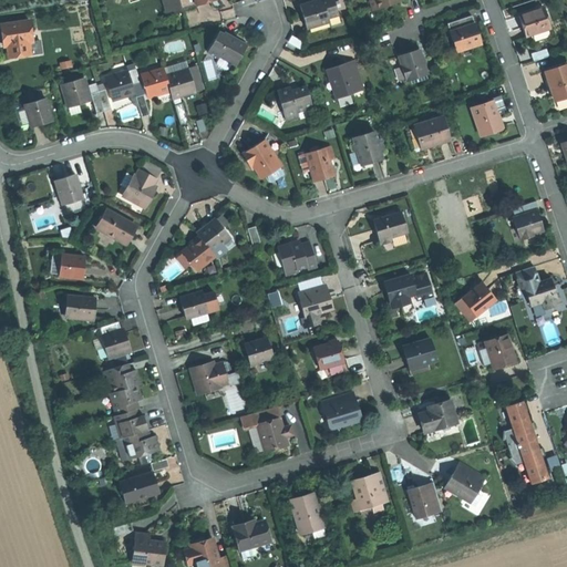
[(169,18),(164,0),(157,0),(164,19),(169,18)]
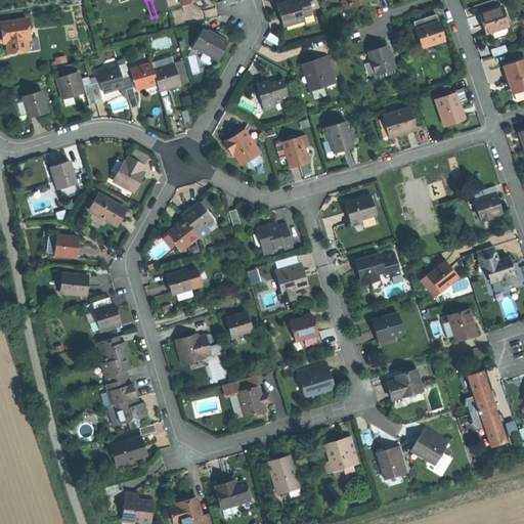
[(171,12),(167,0),(151,0),(157,16),(171,12)]
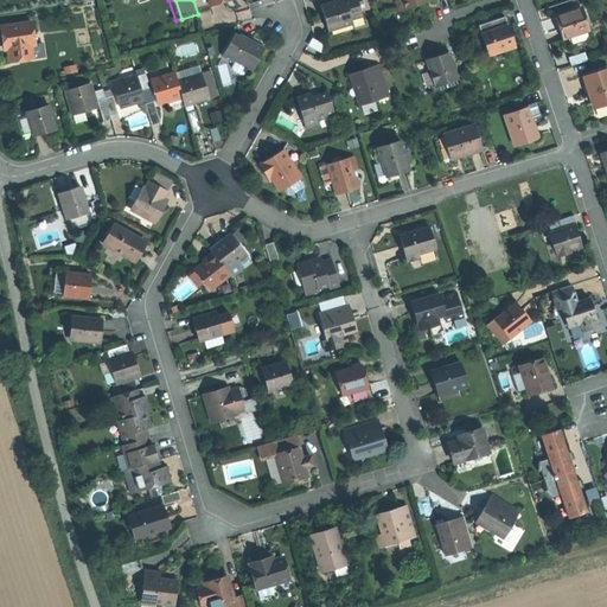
[(366,17),(360,0),(350,0),(326,8),(330,20),(334,32),(357,24),(356,20),(366,17)]
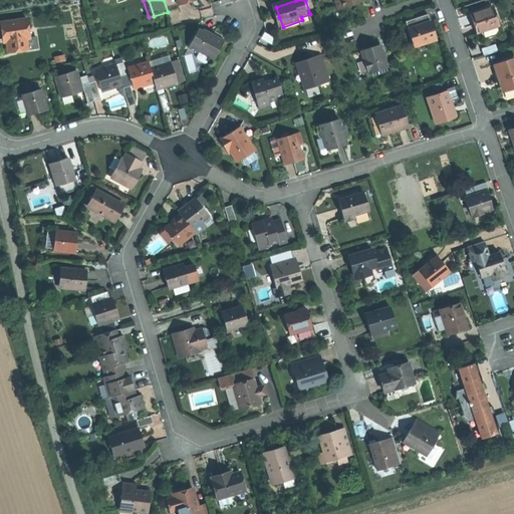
[(340,0),(336,1),(339,10),(362,2),(360,0),(340,0)]
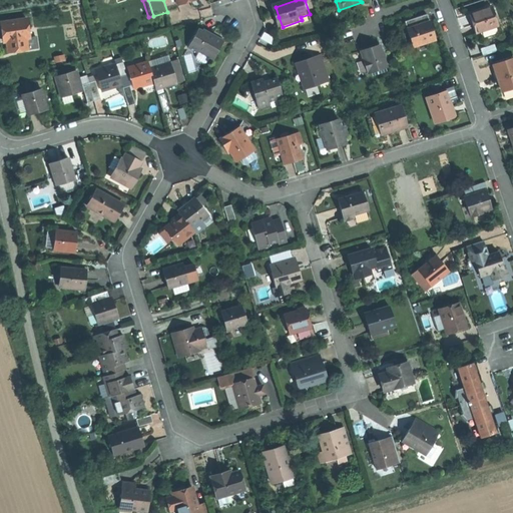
[(499,26),(492,8),(469,15),(472,25),(476,34),(499,26)]
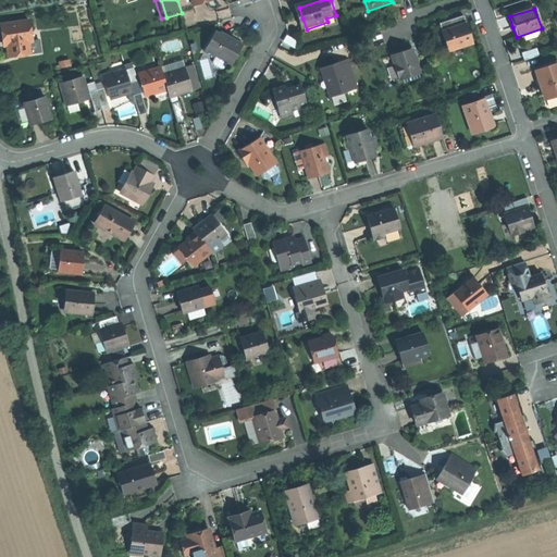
[(463,16),(440,24),(448,51),(472,44),(468,29),(463,16)]
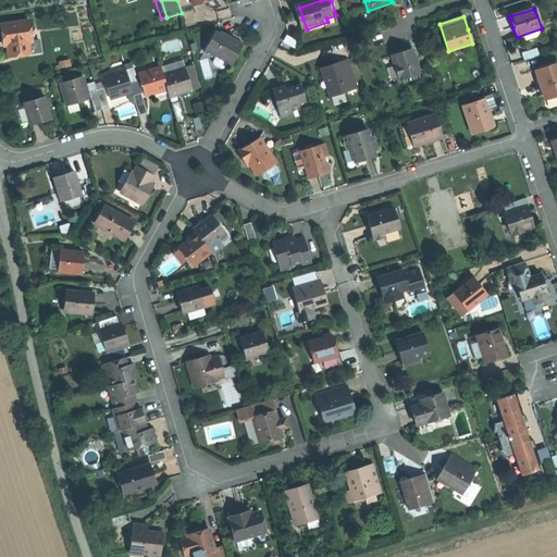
[(31,52),(28,41),(32,41),(27,21),(0,26),(2,37),(4,46),(8,46),(10,57),(31,52)]
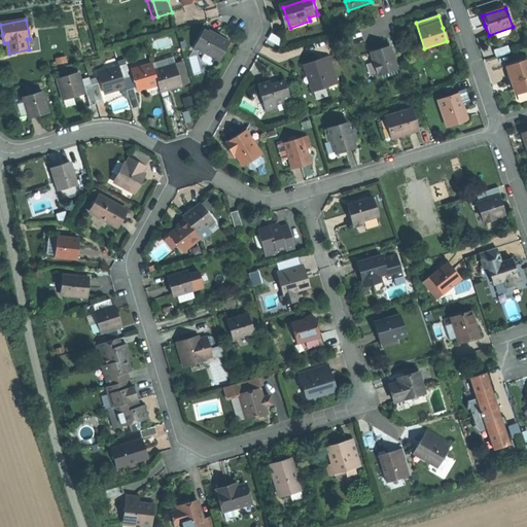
[(216,36),(204,29),(192,49),(203,55),(205,51),(215,58),(219,60),(229,43),(216,36)]
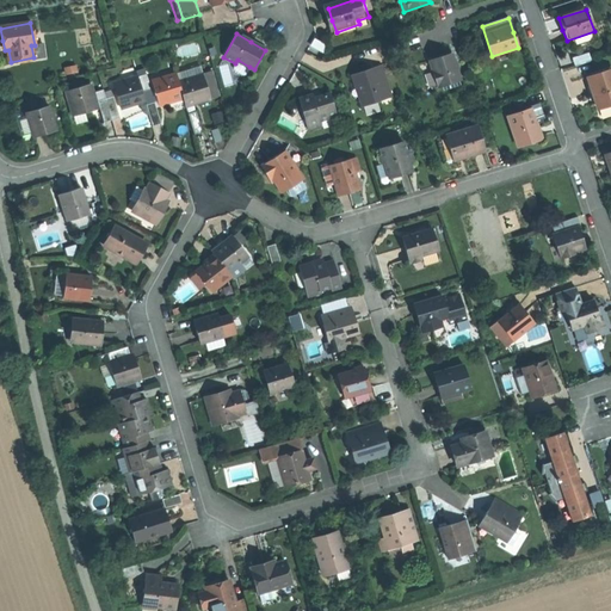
[(42,43),(35,45),(31,45),(34,57),(44,55),(42,43)]
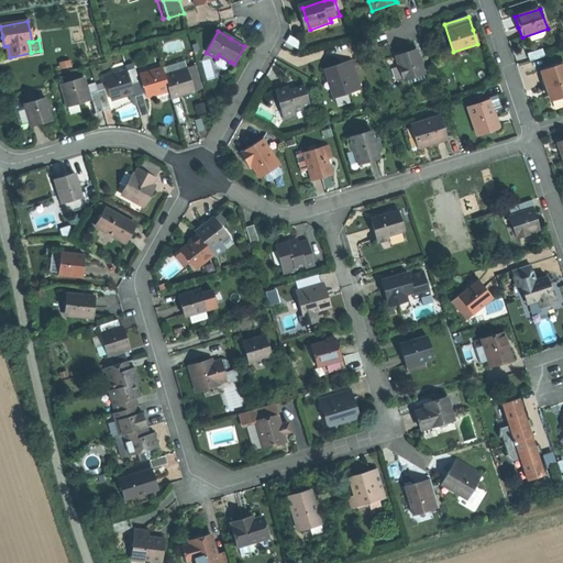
[(406,53),(397,56),(405,81),(426,74),(418,50),(406,53)]
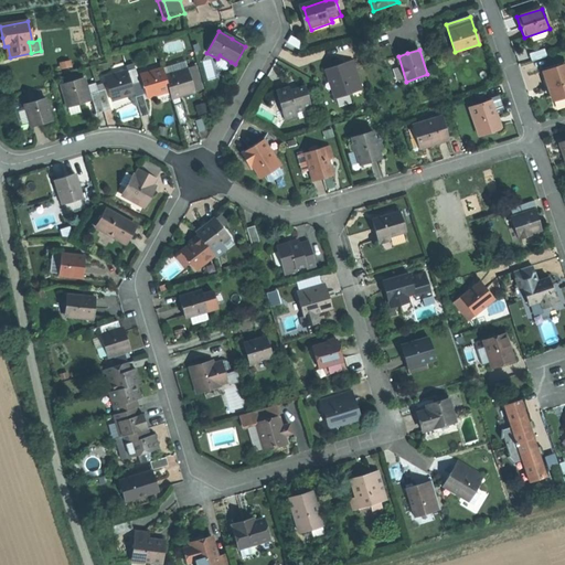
[(220,55),(217,59),(215,62),(216,65),(225,70),(227,68),(231,62),(220,55)]
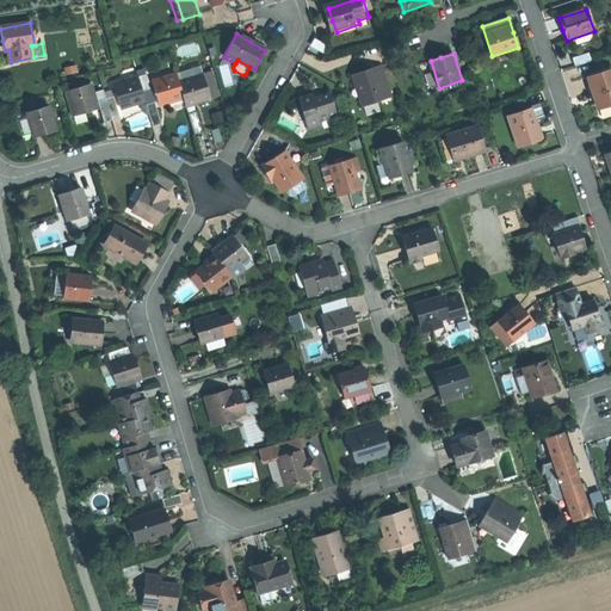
[(369,71),(368,68),(362,71),(351,75),(356,86),(358,84),(368,105),(394,93),(382,66),(369,71)]
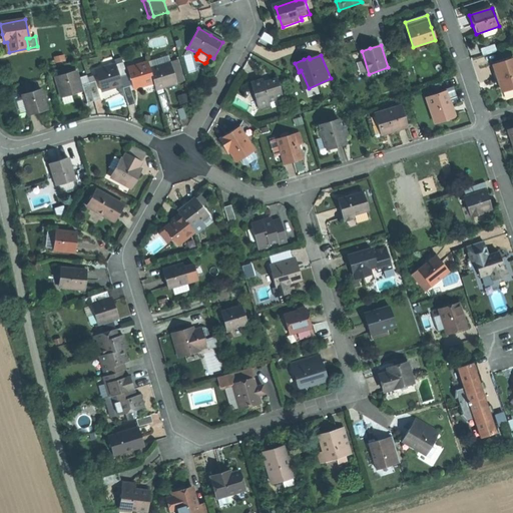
[(149,63),(151,70),(171,63),(169,57),(149,63)]
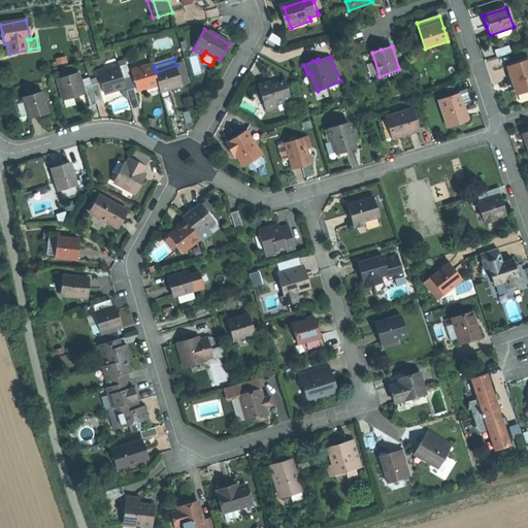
[(527,92),(527,60),(507,67),(513,83),(517,96),(527,92)]
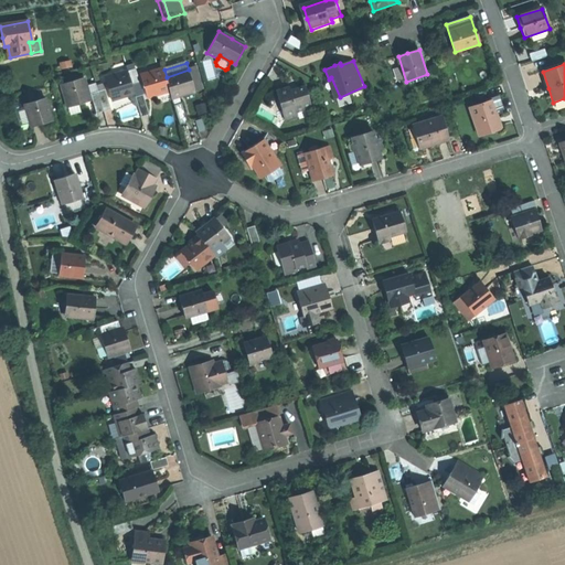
[(198,67),(189,70),(195,91),(204,87),(198,67)]
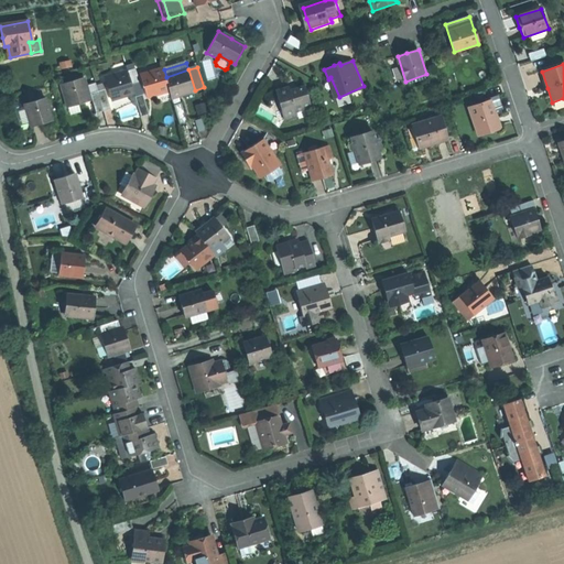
[(132,83),(128,69),(106,76),(111,95),(117,93),(118,97),(125,95),(134,91),(132,83)]
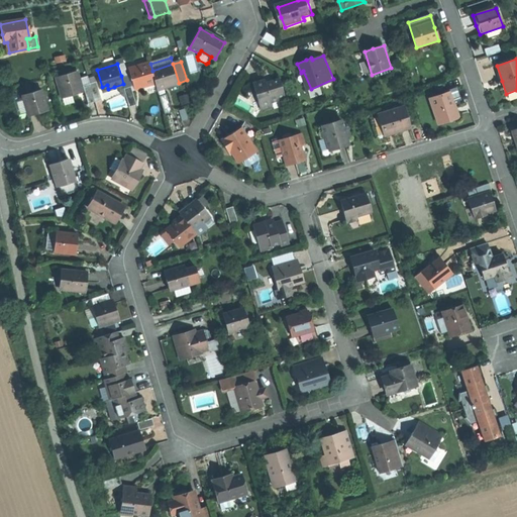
[(152,71),(150,64),(129,71),(134,85),(139,84),(140,87),(146,85),(156,82),(152,71)]
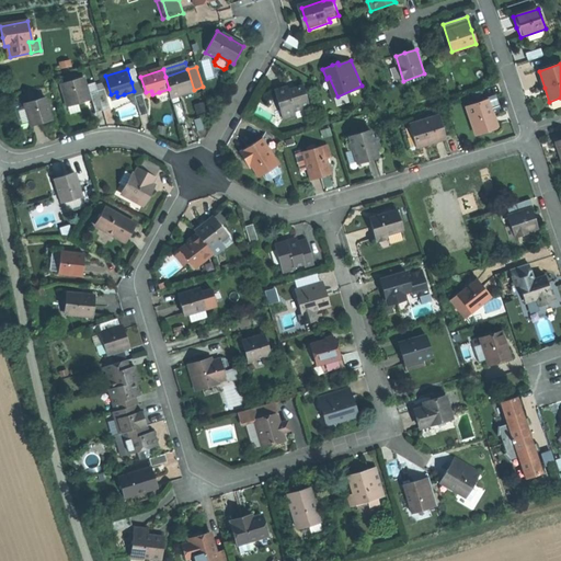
[(187,69),(165,77),(169,89),(170,92),(174,91),(175,95),(178,95),(186,92),(194,90),(187,69)]
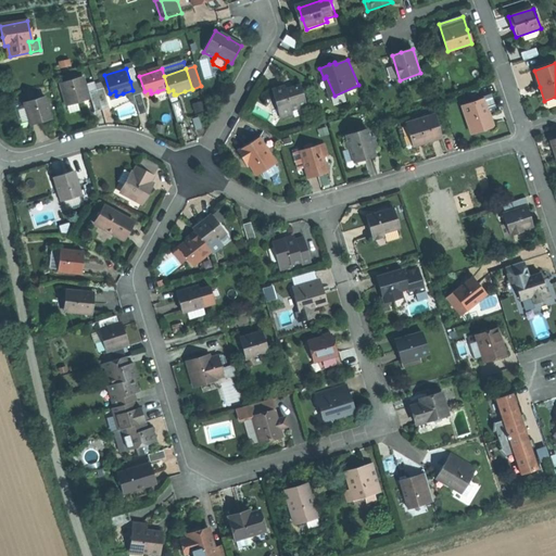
[(326,76),(324,78),(332,97),(335,96),(326,76)]
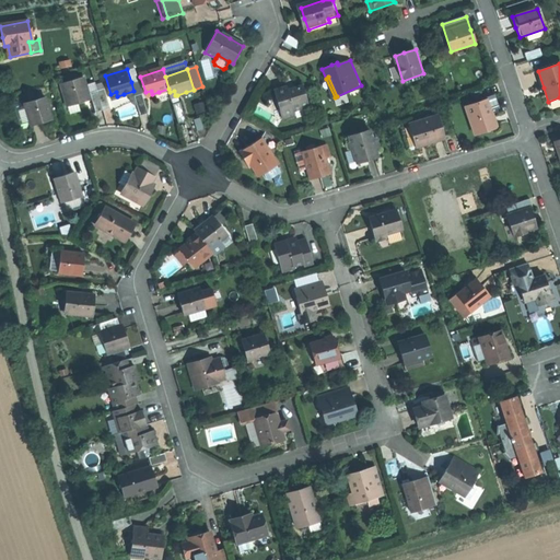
[(138,80),(131,82),(133,91),(135,95),(142,93),(138,80)]
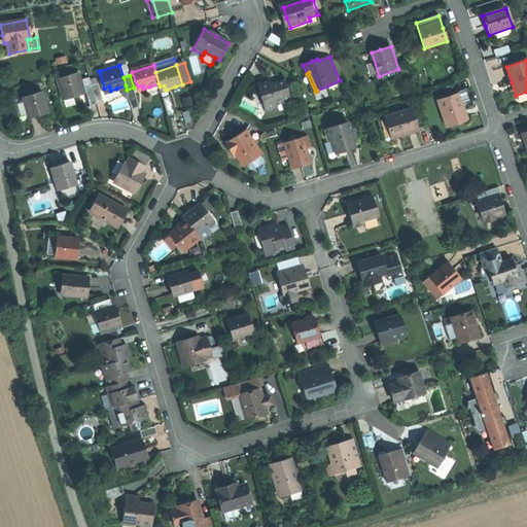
[(74,97),(79,95),(78,92),(83,90),(80,79),(59,85),(63,100),(74,97)]
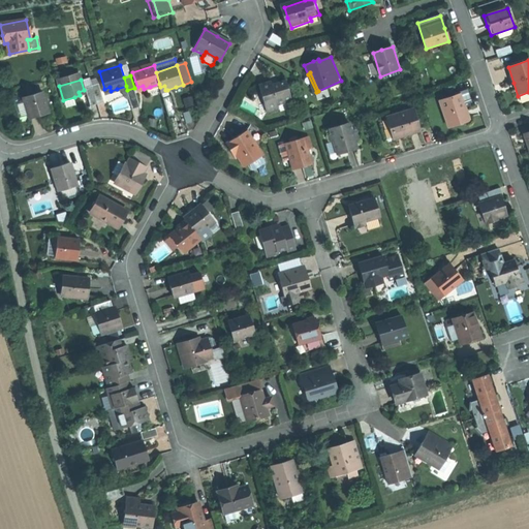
[(99,83),(86,87),(91,104),(104,100),(99,83)]
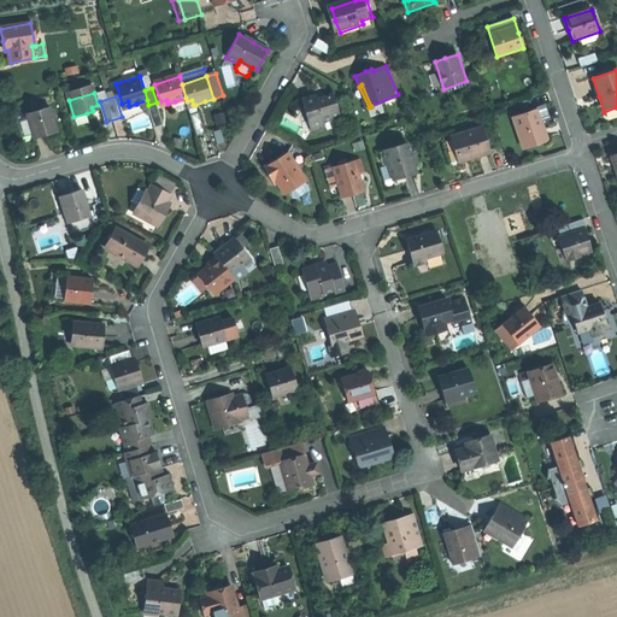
[(321,101),(319,97),(304,101),(313,133),(329,129),(328,124),(345,119),(338,97),(325,100),(321,101)]
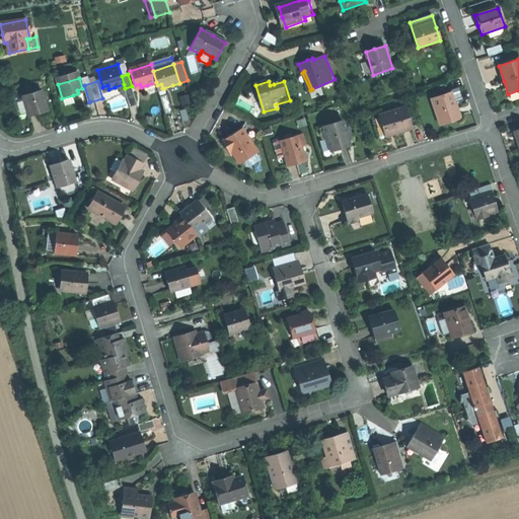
[(138,104),(132,86),(125,88),(131,106),(138,104)]
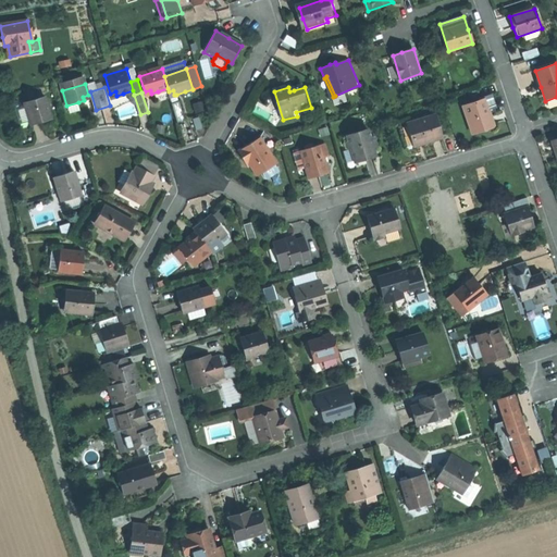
[(51,119),(46,96),(25,102),(31,124),(41,121),(51,119)]
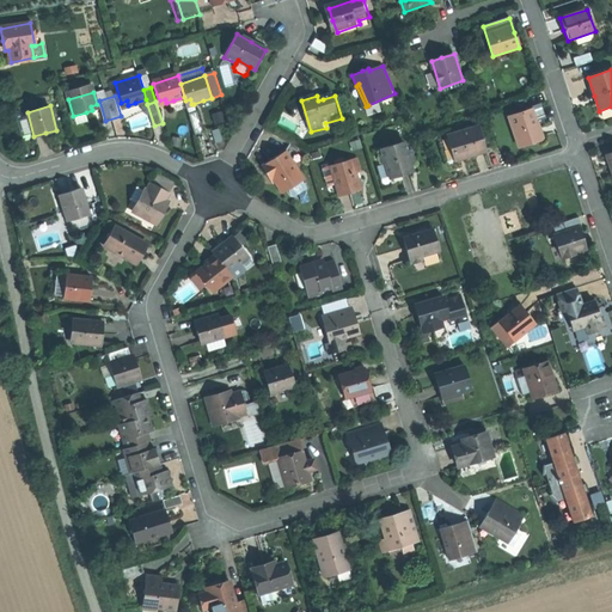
[(531,110),(531,111),(537,128),(538,128),(546,124),(540,106),(531,110)]
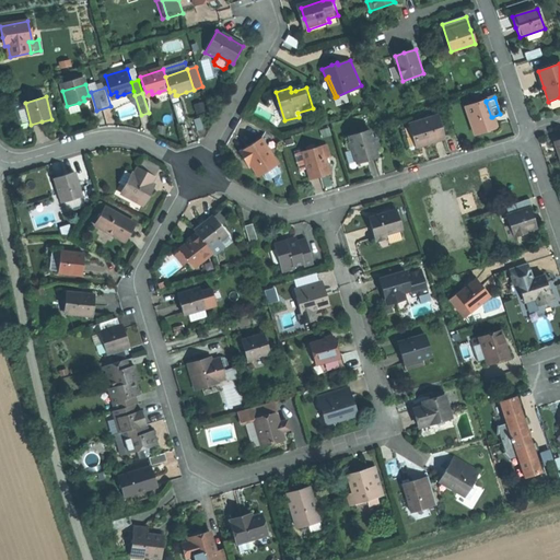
[(173,103),(179,123),(186,120),(181,100),(178,101),(173,103)]
